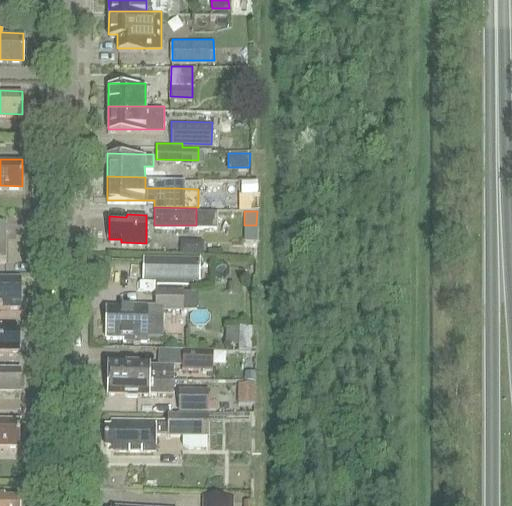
[(207,242),(187,241),(187,251),(207,252),(207,242)]
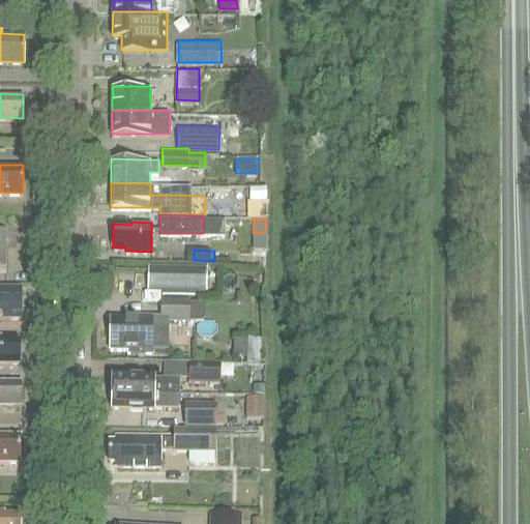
[(148,264),(148,287),(208,288),(208,265),(148,264)]
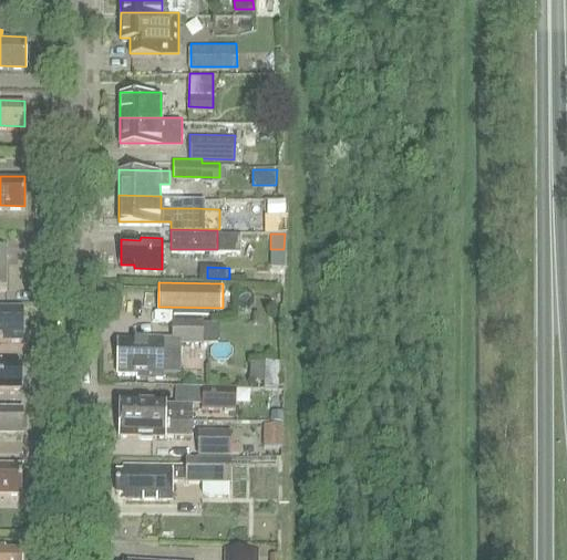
[(0,338),(22,338),(23,304),(0,303),(0,338)]
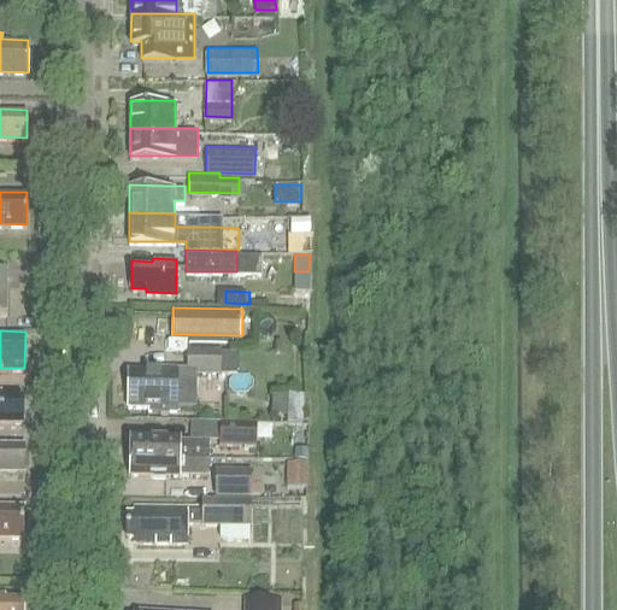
[(189,365),(189,369),(197,369),(222,370),(222,344),(189,344),(189,365)]
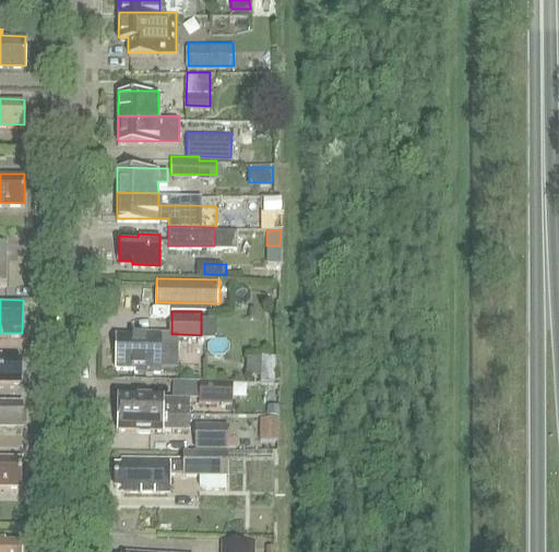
[(116,332),(116,366),(133,366),(133,369),(161,369),(161,363),(178,364),(178,334),(171,334),(171,331),(161,331),(141,330),(141,333),(116,332)]
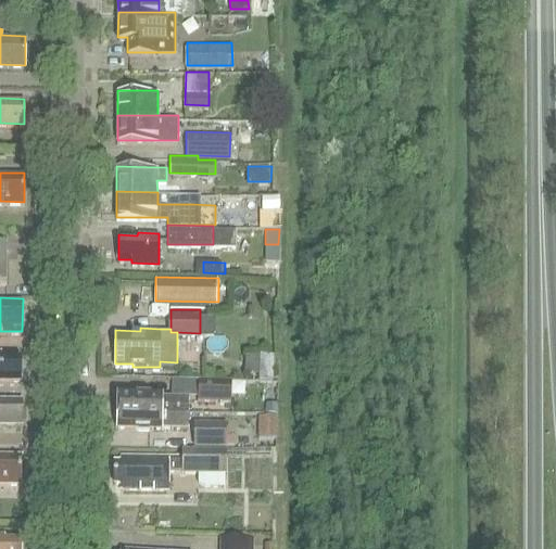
[(250,371),(279,371),(279,348),(250,348),(250,371)]
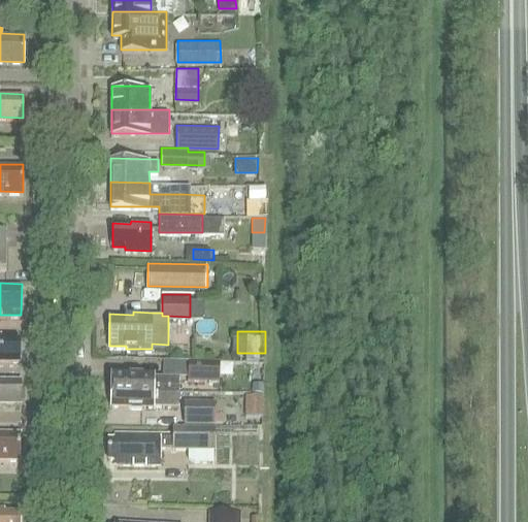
[(0,359),(19,359),(19,336),(0,336),(0,332),(0,359)]
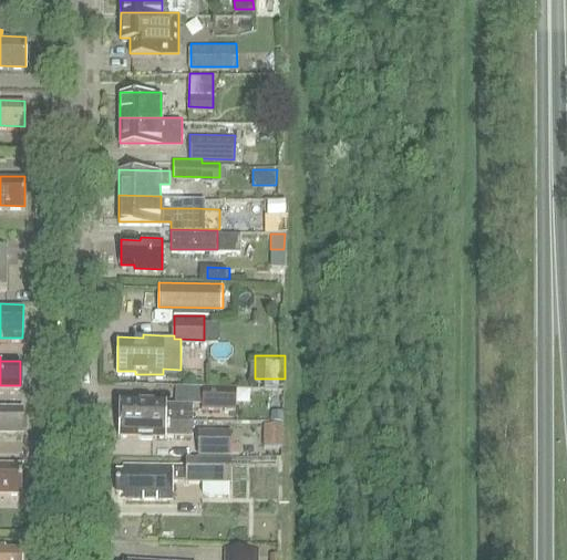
[(204,405),(237,405),(237,383),(204,383),(204,405)]
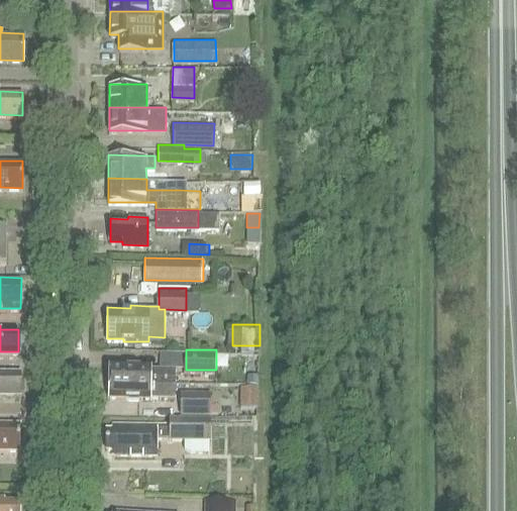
[(107,369),(107,380),(175,381),(175,366),(150,366),(150,365),(109,365),(109,369),(107,369)]
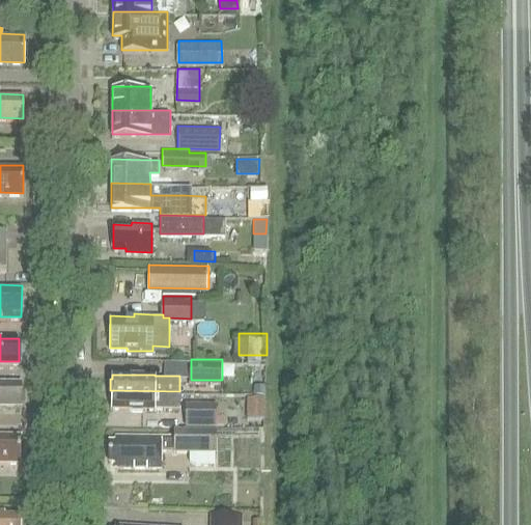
[(0,403),(21,403),(21,380),(0,379),(0,403)]
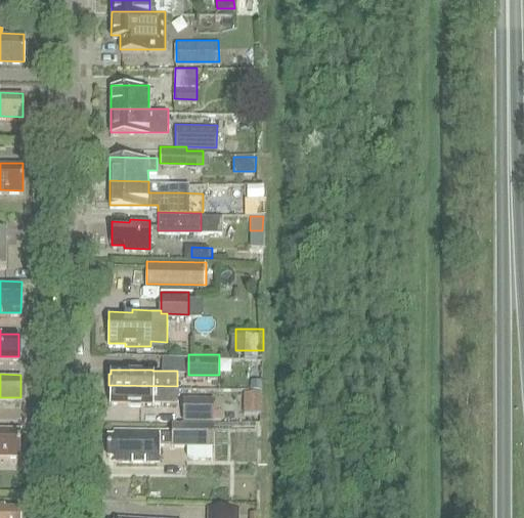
[(260,387),(260,379),(250,378),(250,387),(260,387)]
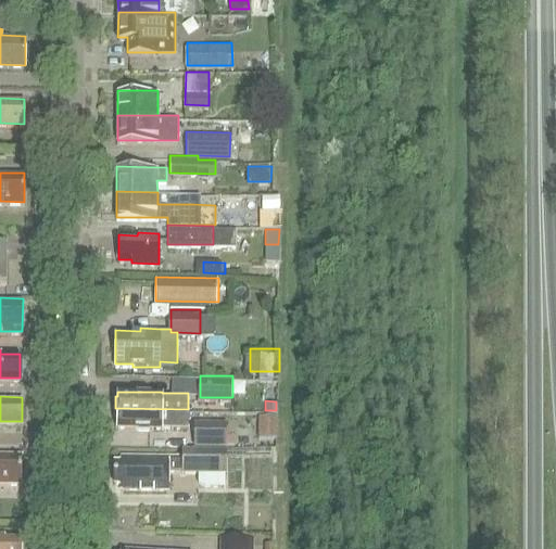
[(188,409),(115,408),(114,419),(117,420),(117,424),(162,425),(162,424),(188,425),(188,409)]
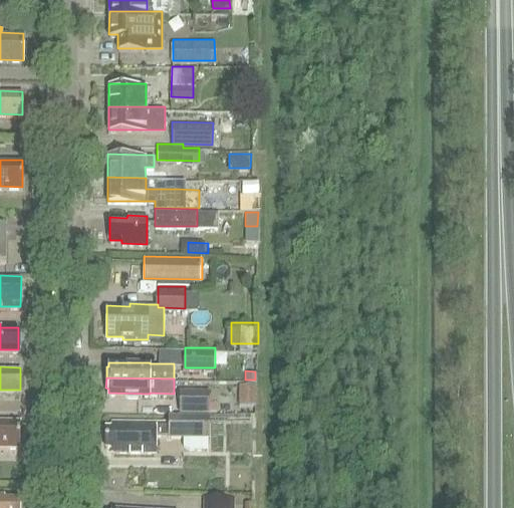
[(239,382),(239,403),(255,403),(255,383),(239,382)]
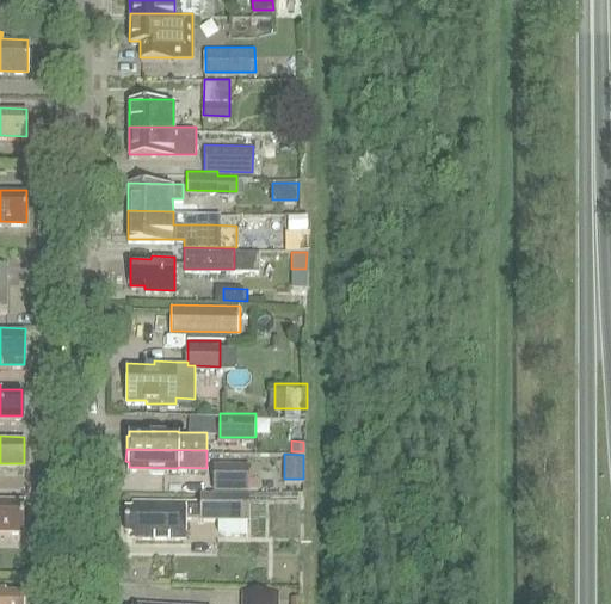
[(215,460),(214,487),(250,488),(250,461),(215,460)]
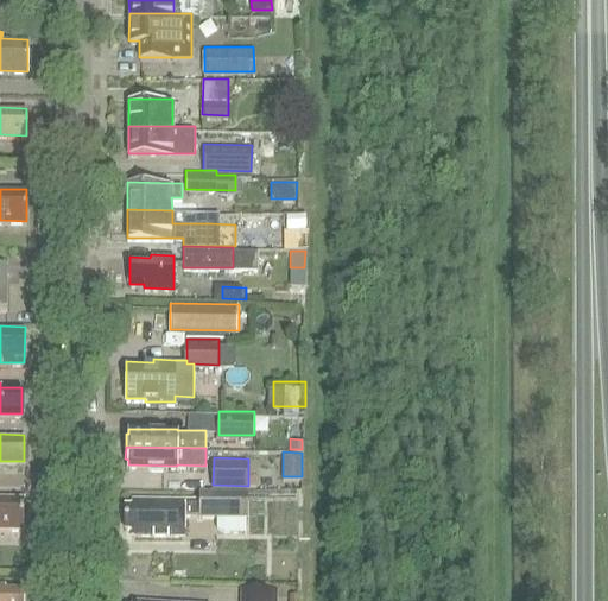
[(125,501),(125,526),(132,526),(132,532),(184,532),(184,513),(215,513),(215,523),(221,529),(246,529),(246,513),(246,489),(198,489),(198,495),(132,495),(132,501),(125,501)]
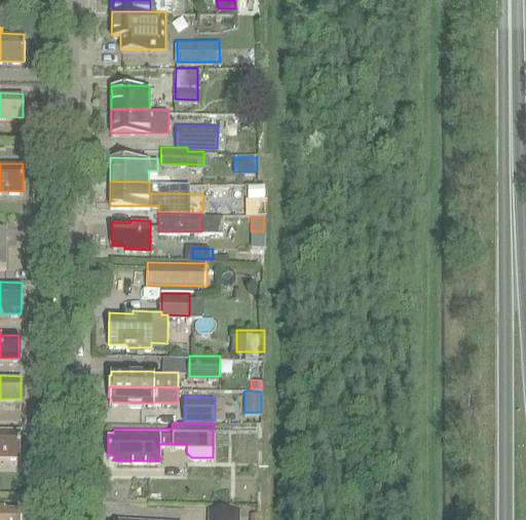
[(0,455),(20,456),(20,429),(0,428),(0,455)]
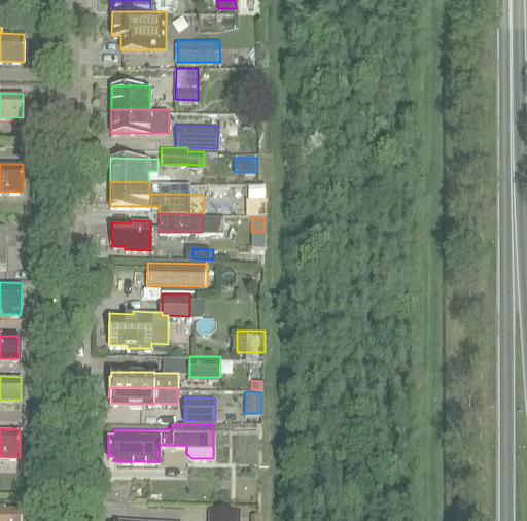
[(0,520),(19,520),(20,508),(4,508),(4,505),(0,504),(0,520)]
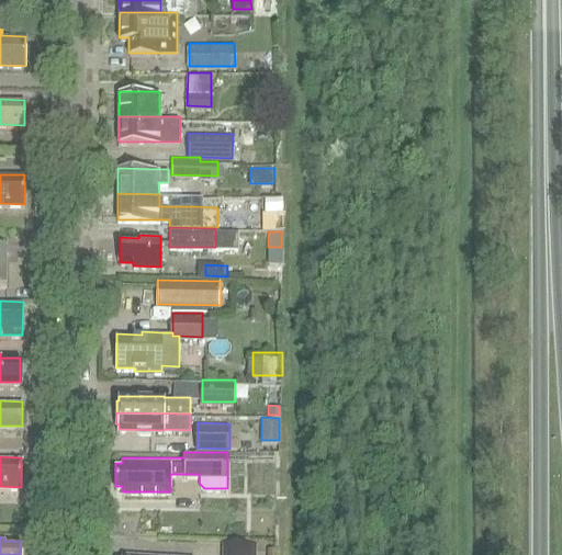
[(224,540),(223,554),(253,554),(254,541),(224,540)]
